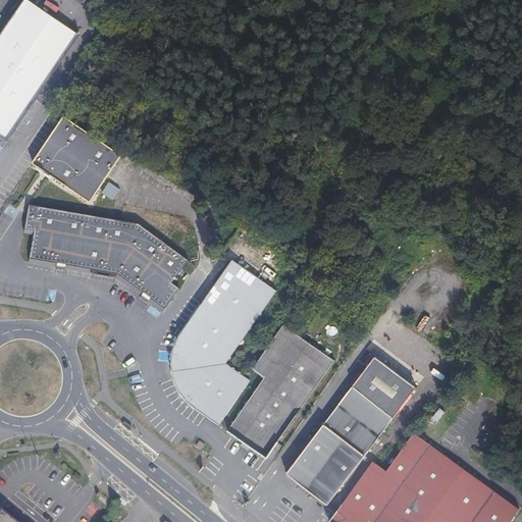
[(81,35),(29,0),(24,0),(0,37),(0,134),(9,140),(81,35)]
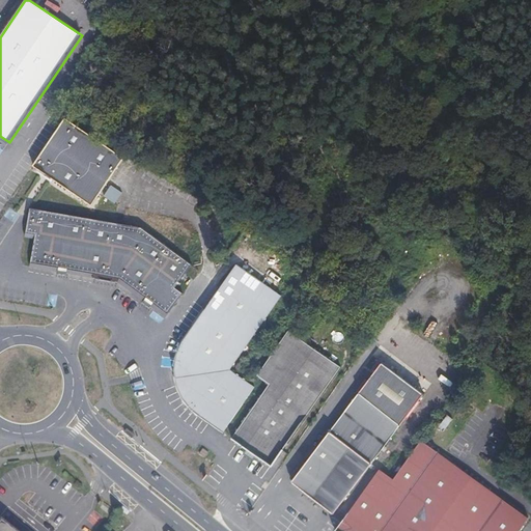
[(124,158),(65,118),(33,166),(92,205),(124,158)]
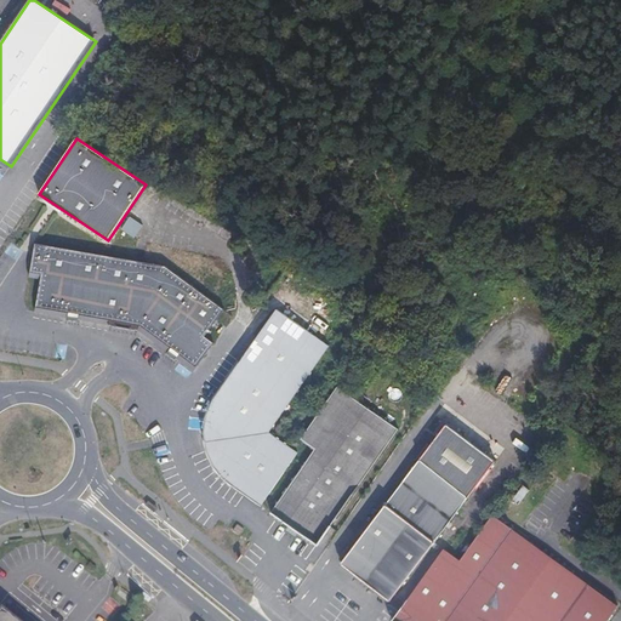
[(143,226),(130,217),(121,229),(134,239),(143,226)]
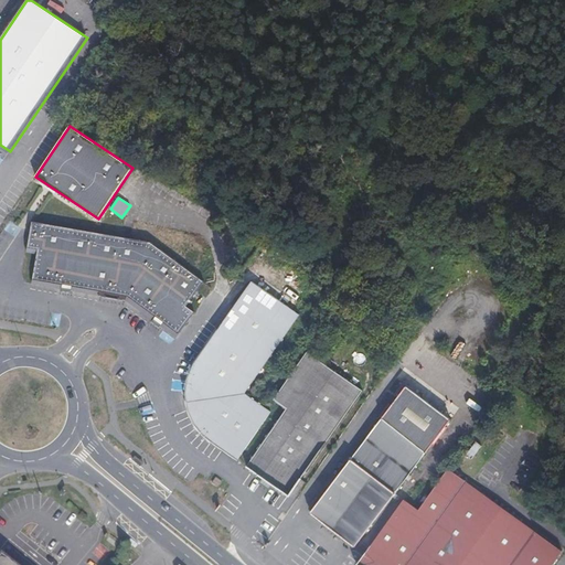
[(150,242),(33,222),(29,246),(39,248),(34,278),(63,283),(73,285),(128,294),(157,316),(164,321),(179,331),(192,311),(184,306),(203,280),(150,242)]
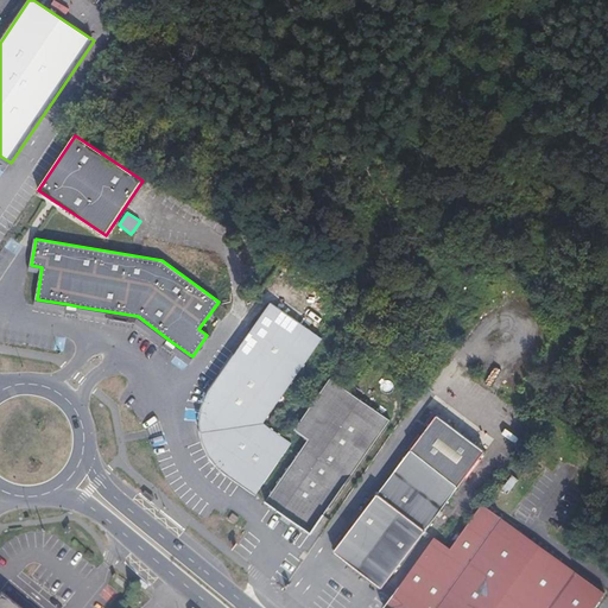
[(209,437),(216,453),(225,464),(235,475),(258,491),(291,443),(263,423),(323,337),(271,302),(234,354),(239,358),(213,394),(209,404),(207,419),(209,437)]
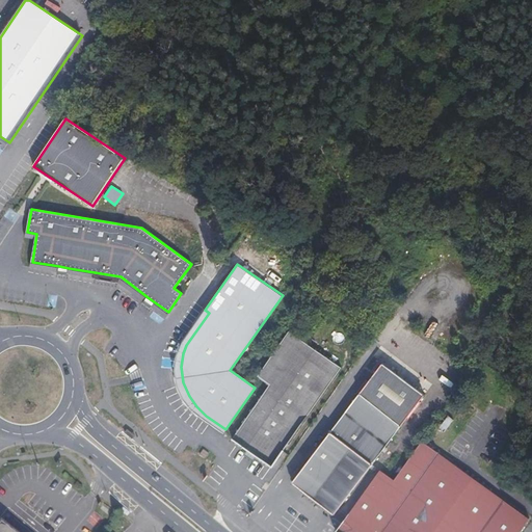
[(225,429),(206,416),(196,406),(189,396),(183,382),(181,367),(183,353),(186,345),(209,313),(205,310),(182,344),(178,352),(177,369),(179,382),(182,391),(185,398),(193,410),(195,411),(202,419),(206,421),(223,433),(225,429)]
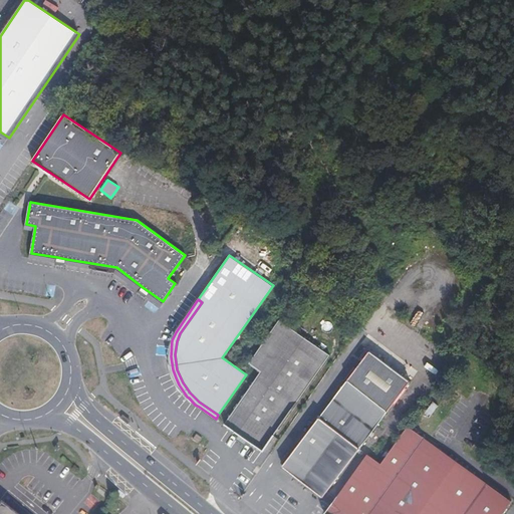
[(330,355),(280,319),(250,363),(261,371),(225,423),(263,451),(330,355)]
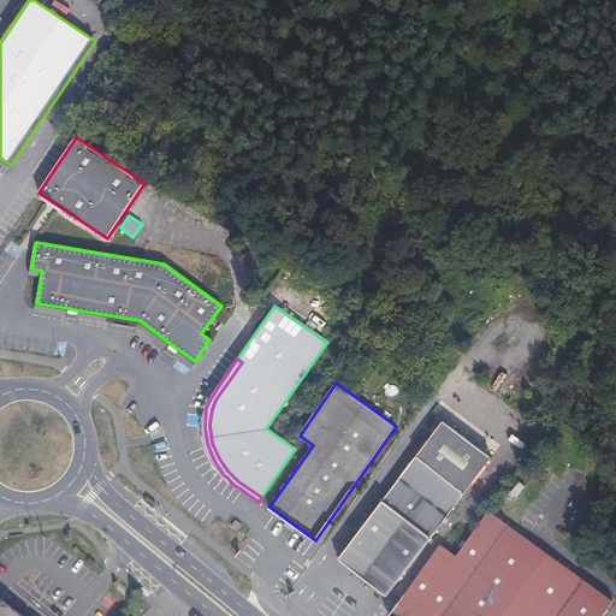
[(407,566),(491,456),(444,421),(360,531),(383,548),(407,566)]
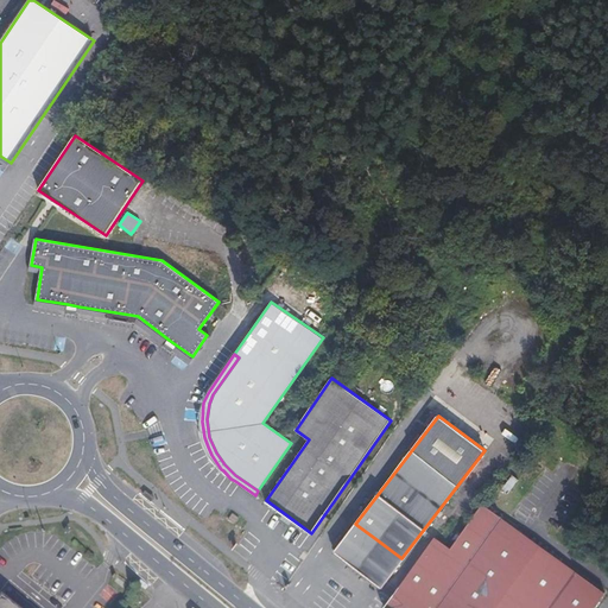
[(594,607),(606,591),(482,505),(451,549),(435,537),(385,607),(594,607)]
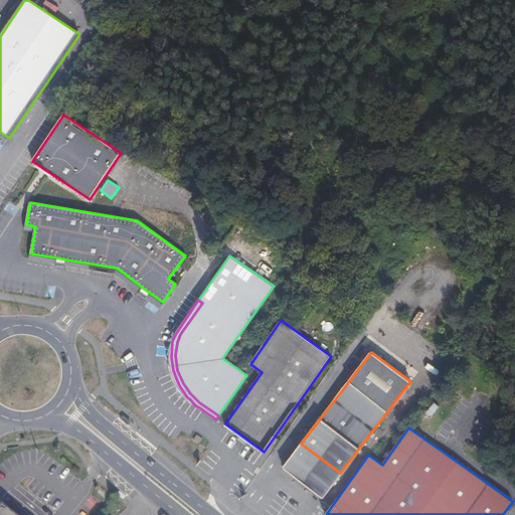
[(320,458),(301,444),(283,467),(322,497),(340,473),(320,458)]
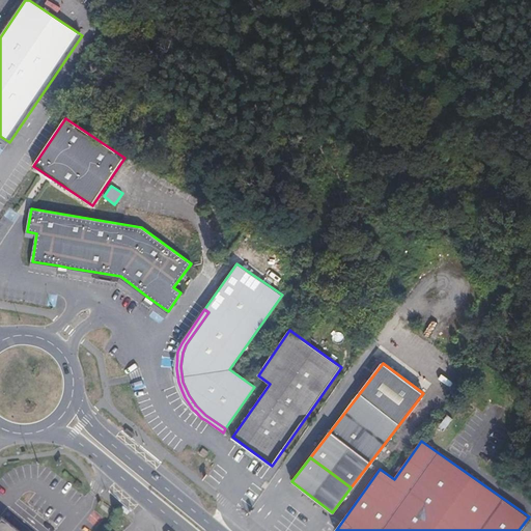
[(16,530),(3,521),(0,524),(0,530),(16,530)]
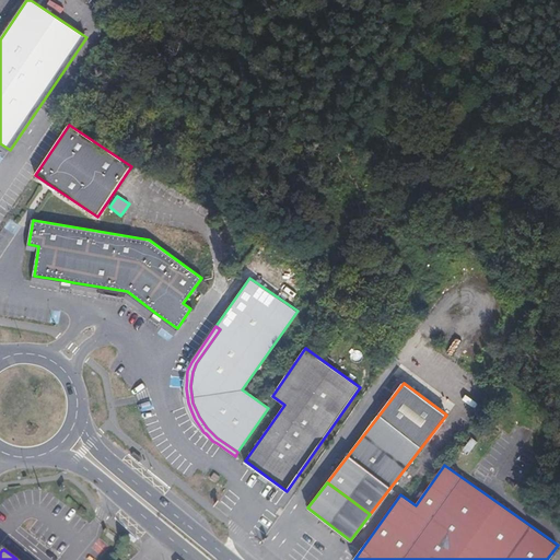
All buildings are outlined.
